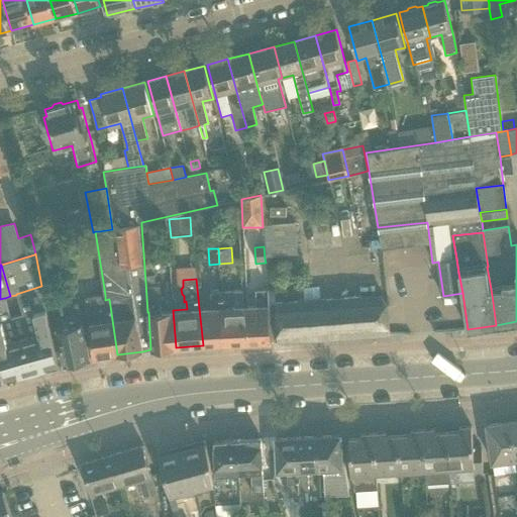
[(154,281),(145,282),(147,312),(148,312),(150,349),(176,347),(173,310),(171,310),(171,312),(162,312),(160,290),(156,290),(154,281)]
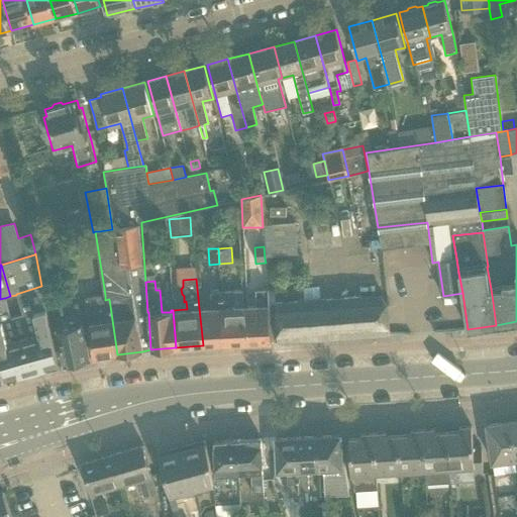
[(41,286),(16,294),(16,295),(23,315),(45,309),(41,286)]
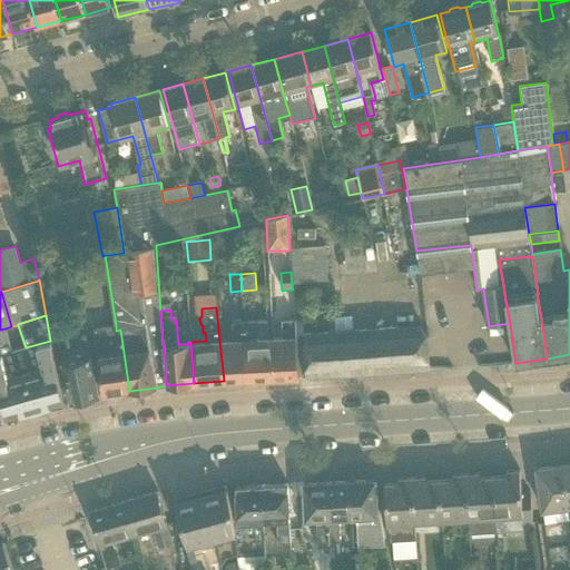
[(351,317),(334,318),(335,331),(352,330),(351,317)]
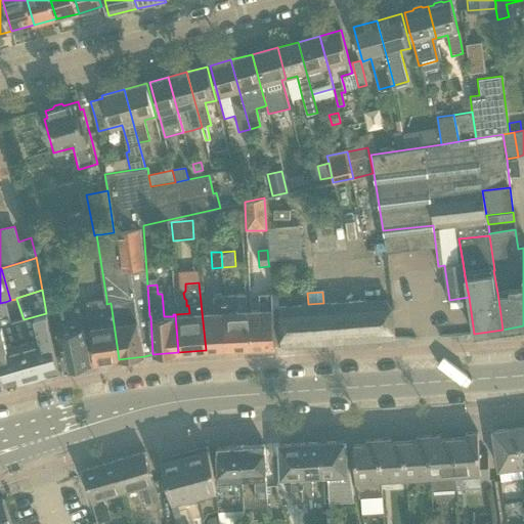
[(248,347),(252,347),(276,345),(273,293),(260,294),(261,308),(250,309),(251,331),(249,331),(249,333),(247,333),(248,347)]
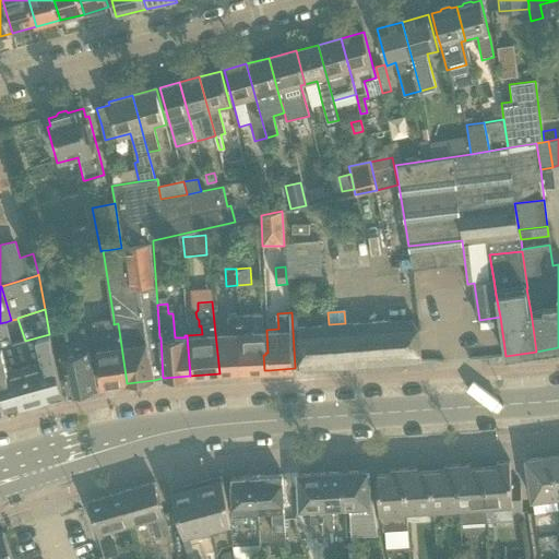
[(241,372),(264,370),(263,355),(265,355),(265,353),(268,353),(266,330),(265,330),(264,313),(238,316),(241,372)]
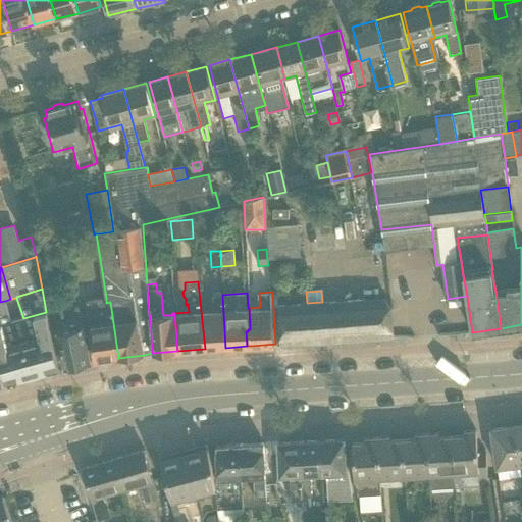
[(214,311),(201,311),(205,349),(225,348),(222,295),(213,295),(214,311)]
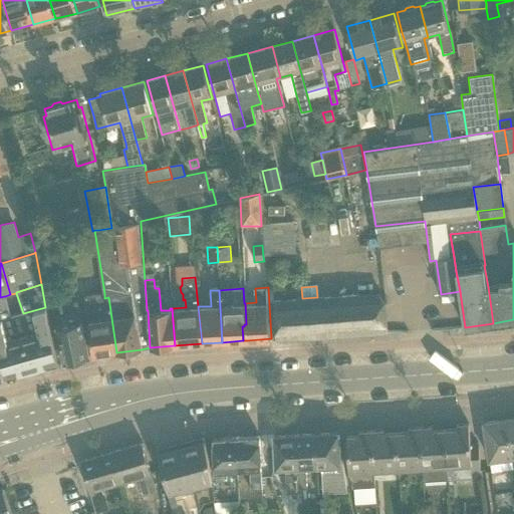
[(104,298),(104,293),(84,295),(93,356),(116,352),(108,297),(104,298)]
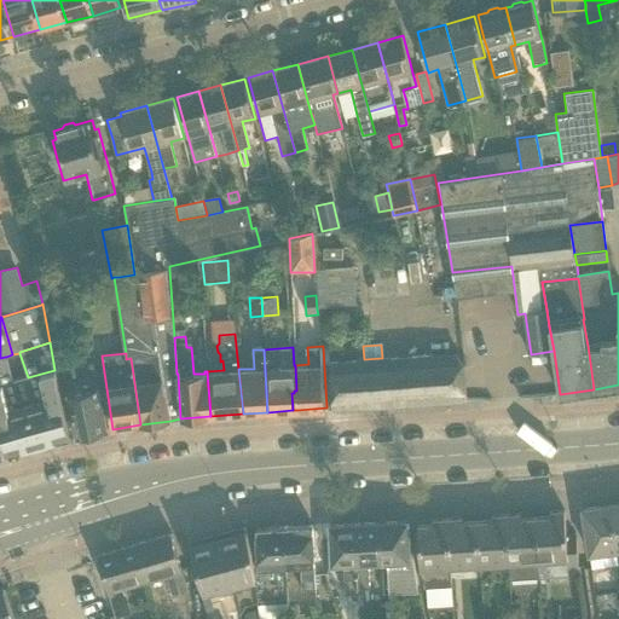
[(364,359),(329,362),(329,365),(330,385),(331,409),(467,400),(466,376),(464,362),(462,362),(456,353),(388,358),(382,358),(364,359)]
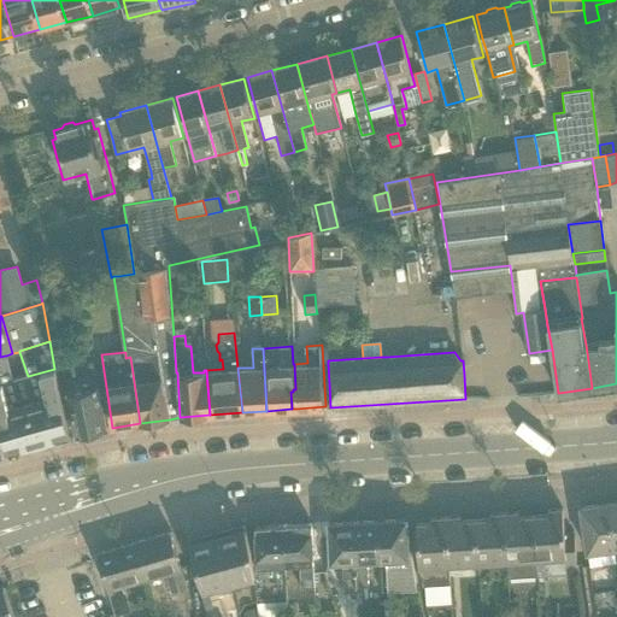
[(5,356),(0,357),(0,383),(13,380),(6,356),(5,356)]
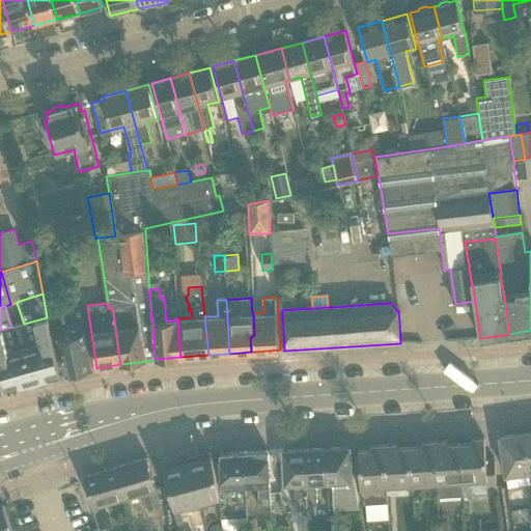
[(70,327),(58,329),(59,335),(62,353),(66,373),(92,368),(88,347),(84,331),(85,330),(81,312),(67,314),(70,327)]
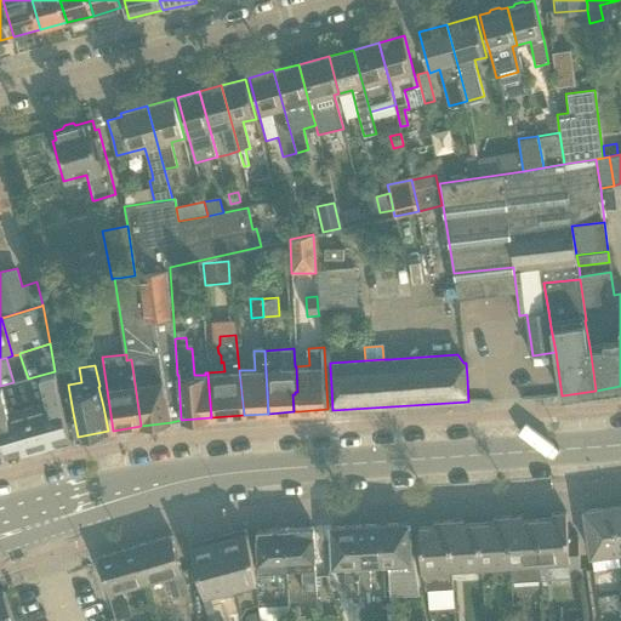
[(13,382),(0,386),(0,425),(10,455),(43,446),(69,439),(55,371),(28,379),(13,382)]
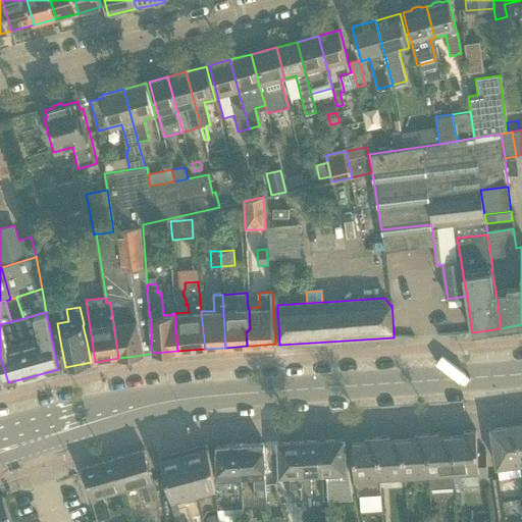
[(0,384),(1,384),(8,382),(0,357),(0,384)]
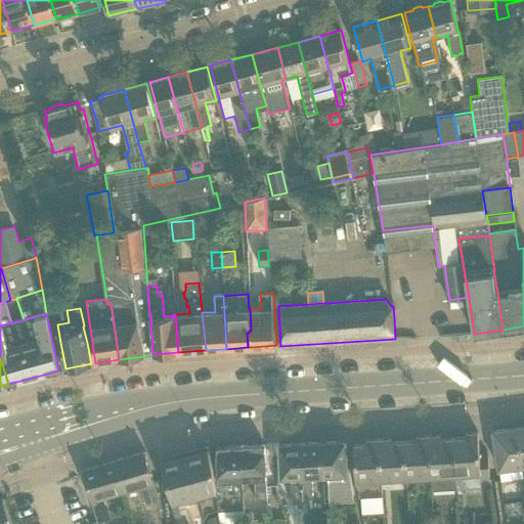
[(517,429),(516,429),(509,430),(509,429),(493,431),(498,470),(522,467),(517,429)]
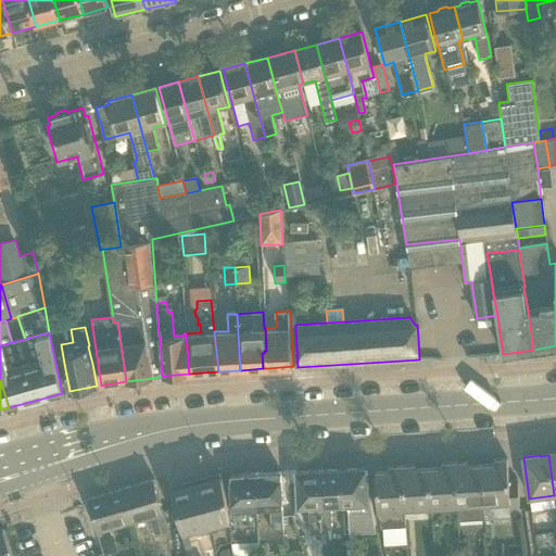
[(494,464),(481,465),(483,504),(509,502),(510,510),(520,509),(518,482),(508,483),(507,459),(493,459),(494,464)]
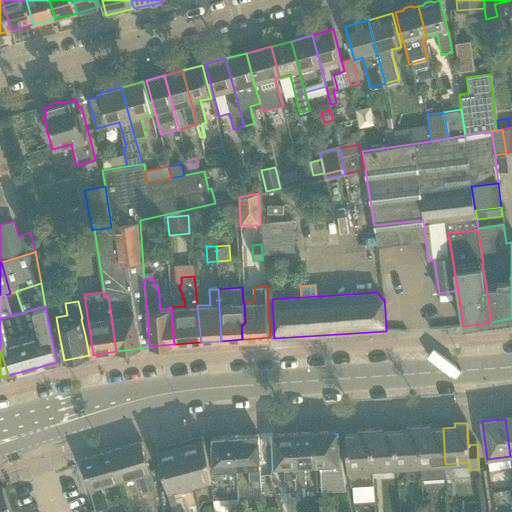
[(431,425),(419,426),(421,465),(422,479),(422,480),(446,479),(446,478),(445,464),(443,428),(431,429),(431,425)]
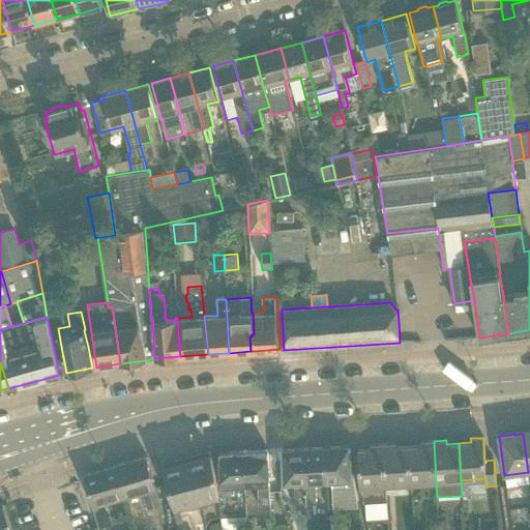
[(411,483),(436,481),(434,441),(420,442),(421,445),(408,446),(411,483)]
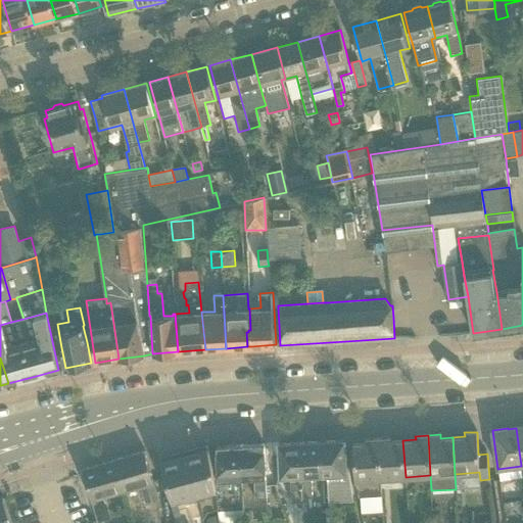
[(380,479),(406,477),(402,440),(390,441),(390,437),(378,438),(380,479)]
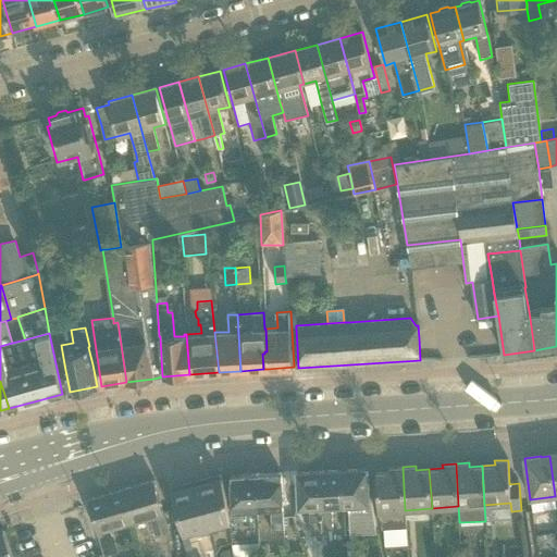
[(407,528),(405,510),(403,467),(388,468),(390,472),(376,473),(379,511),(382,529),(407,528)]
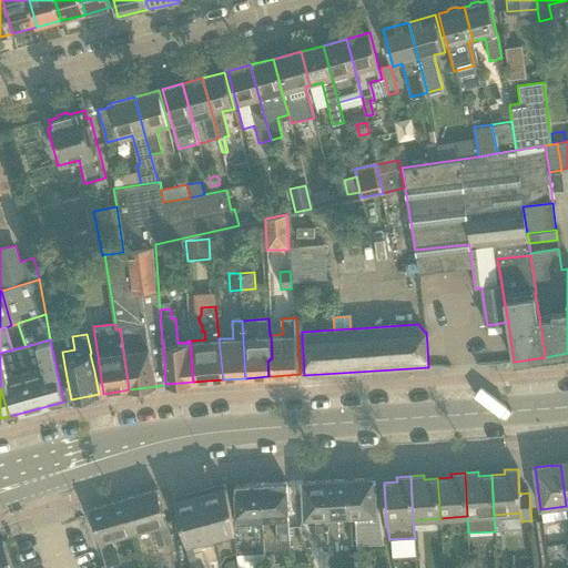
[(374,478),(351,479),(352,517),(355,517),(356,544),(383,543),(381,525),(377,507),(376,507),(375,500),(374,478)]
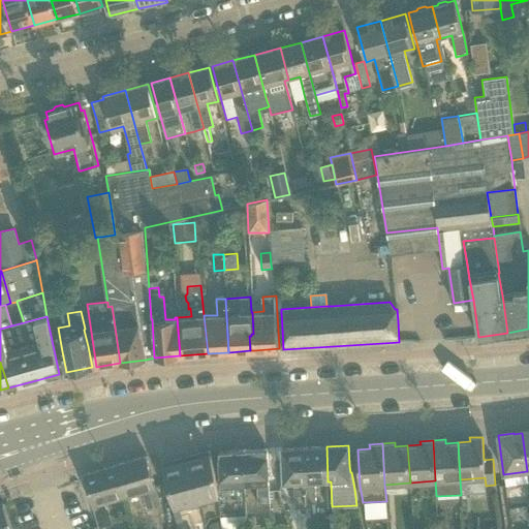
[(327,446),(304,447),(307,503),(310,503),(315,502),(314,483),(315,481),(328,481),(327,446)]
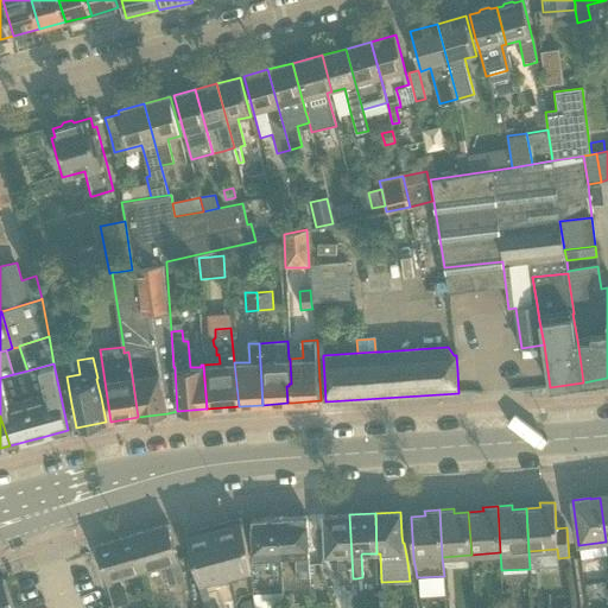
[(339,580),(353,578),(349,514),(324,515),(327,556),(337,556),(339,580)]
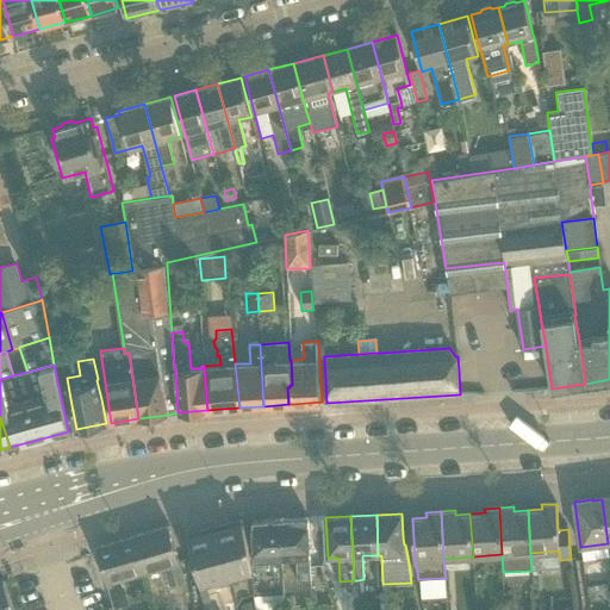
[(309,518),(280,520),(284,591),(285,591),(285,592),(312,591),(309,518)]
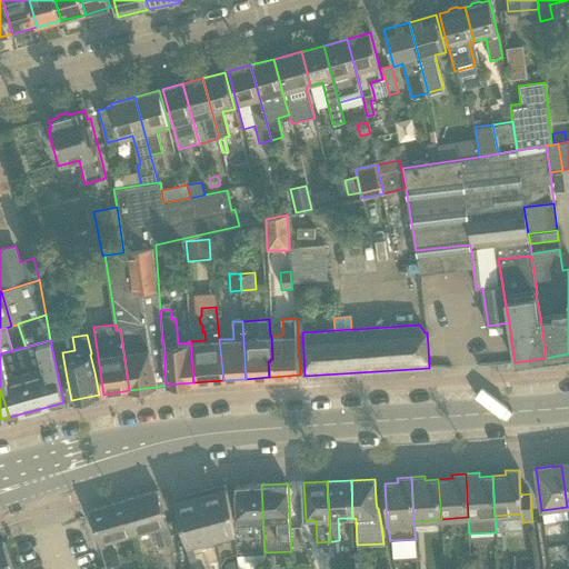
[(238,521),(235,521),(235,522),(239,552),(241,568),(235,568),(233,568),(265,568),(265,551),(265,549),(261,485),(236,486),(237,508),(238,521)]
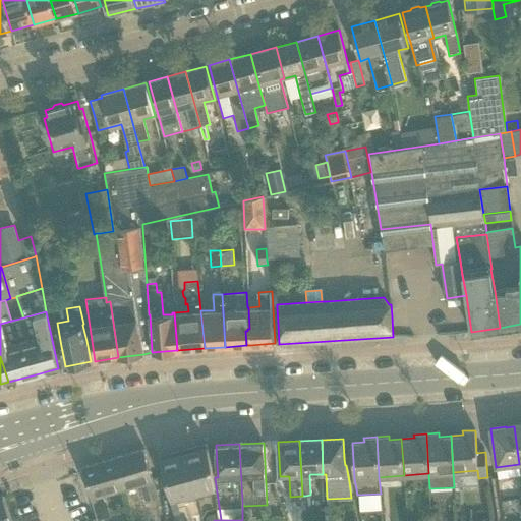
[(207,448),(160,460),(164,477),(165,479),(168,490),(176,520),(214,520),(215,520),(221,520),(219,506),(215,478),(215,477),(214,471),(209,453),(207,448)]
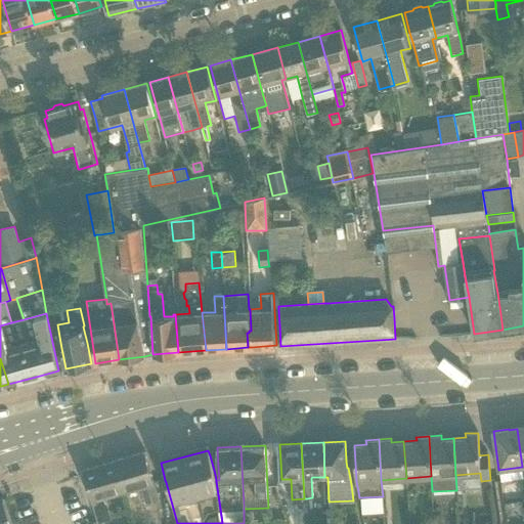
[(144,451),(114,461),(124,493),(141,487),(145,504),(159,500),(144,451)]
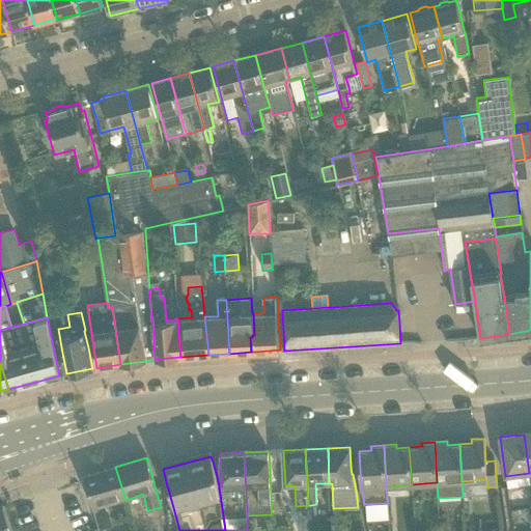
[(126,500),(115,467),(85,476),(101,530),(114,526),(108,504),(126,500)]
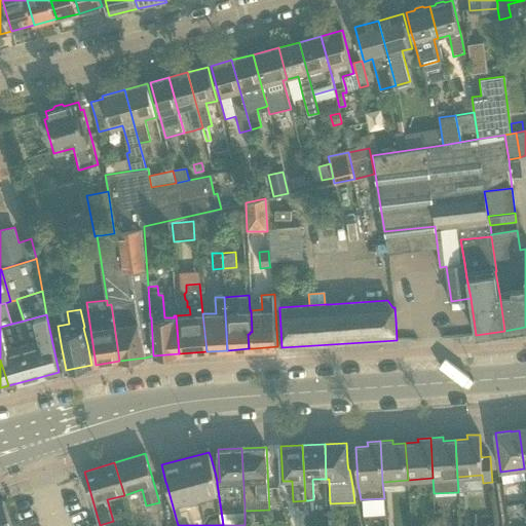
[(13,525),(4,501),(0,502),(0,525),(13,525)]
